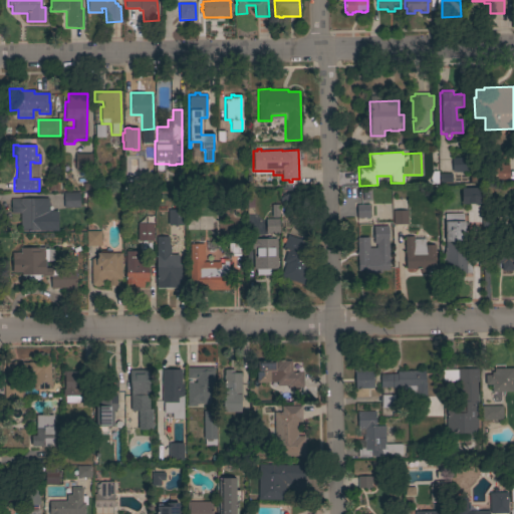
[(91,154),(91,171),(74,170),(75,154),(91,154)]
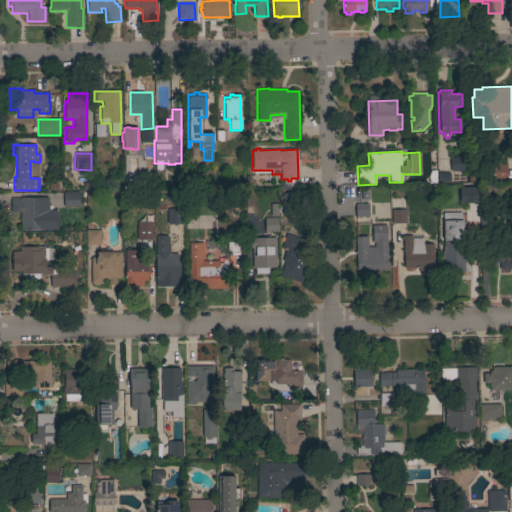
[(466,171),(450,171),(450,157),(466,157),(466,171)]
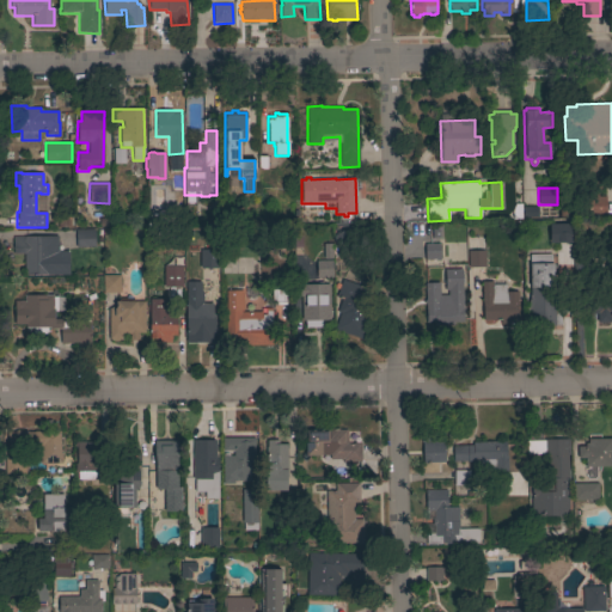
[(583,216),(583,204),(580,204),(580,196),(598,195),(598,196),(605,196),(605,215),(583,216)]
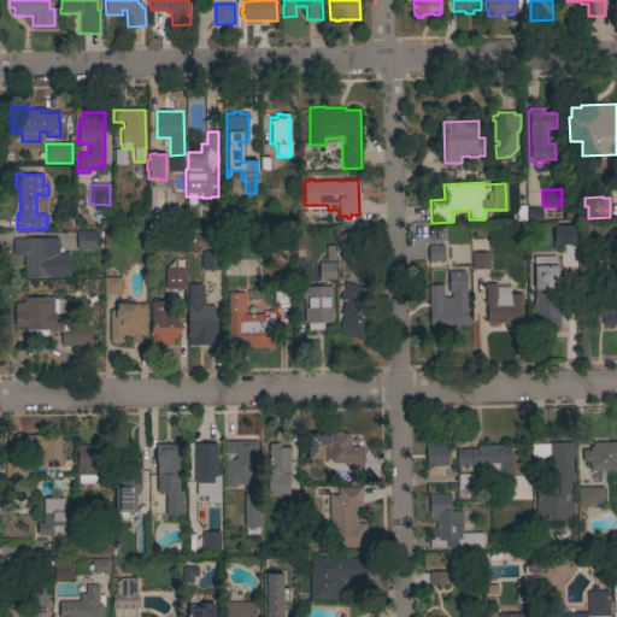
[(57,229),(57,217),(72,217),(72,229),(57,229)]
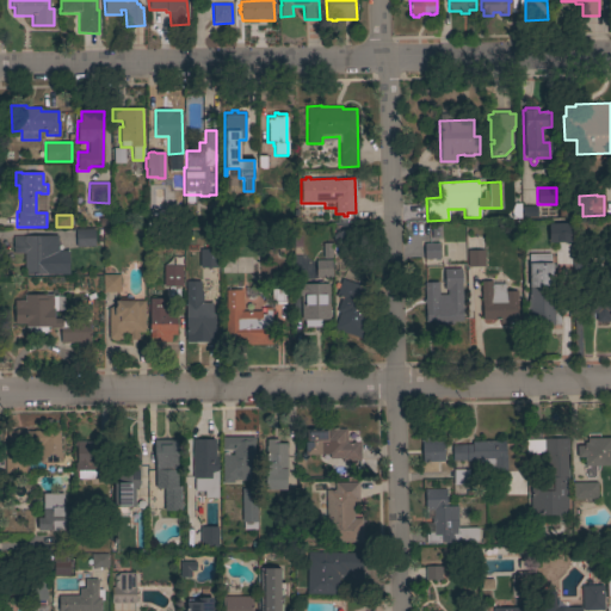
[(352,222),(352,245),(333,245),(333,235),(349,226),(333,227),(333,223),(352,222)]
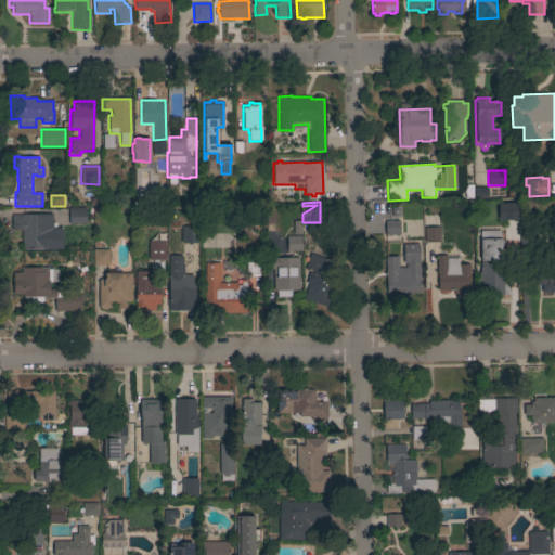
[(521,203),(521,220),(498,221),(498,204),(521,203)]
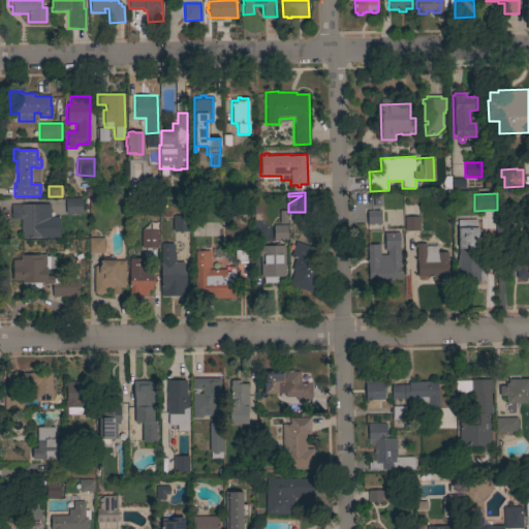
[(65,213),(65,200),(82,200),(82,213),(65,213)]
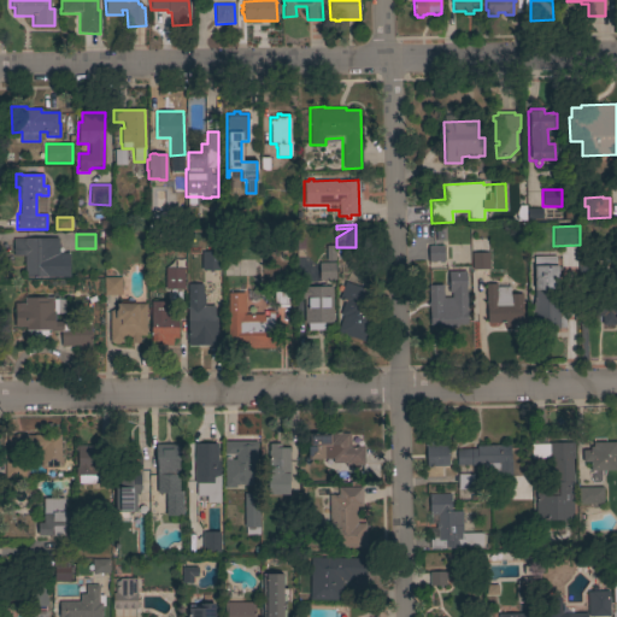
[(24,277),(24,256),(12,256),(12,239),(58,238),(58,253),(69,253),(69,277),(24,277)]
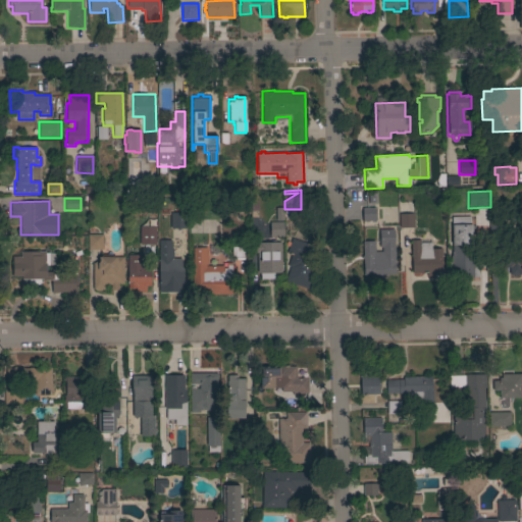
[(375,208),(375,221),(375,222),(371,222),(371,221),(362,221),(362,208),(375,208)]
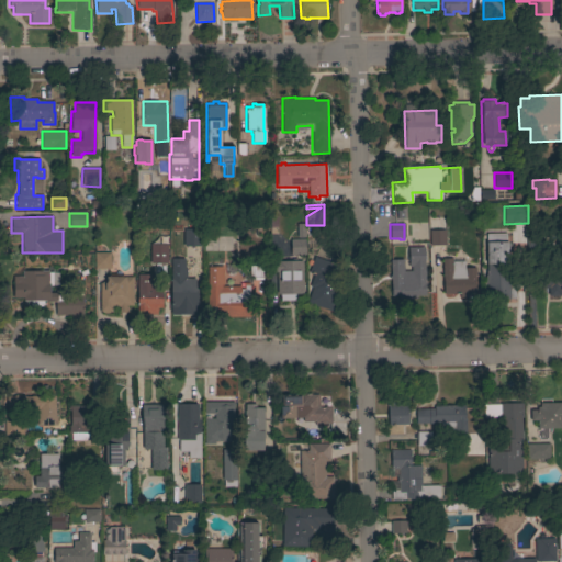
[(181,247),(195,247),(194,231),(181,232),(181,247)]
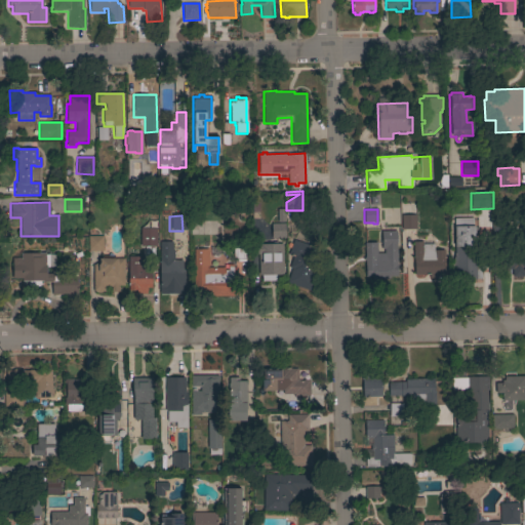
[(415,230),(401,230),(401,215),(415,215),(415,230)]
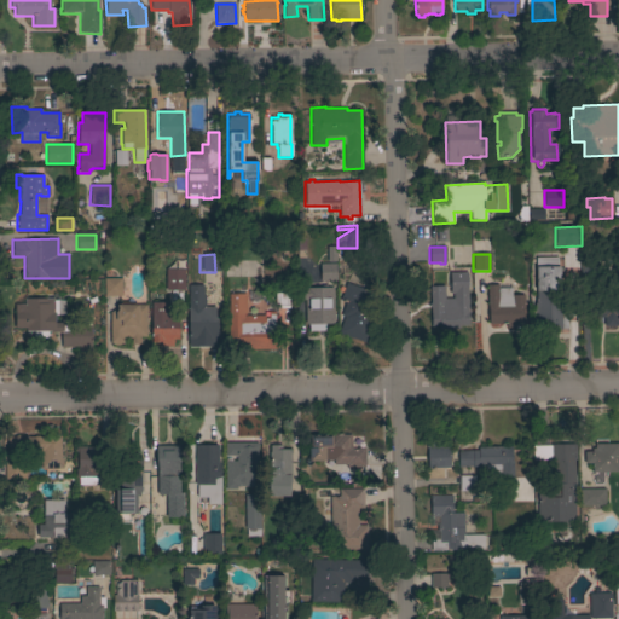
[(556,256),(556,266),(560,266),(561,305),(566,305),(567,329),(536,330),(536,313),(534,313),(534,304),(536,304),(536,293),(536,268),(536,258),(556,256)]
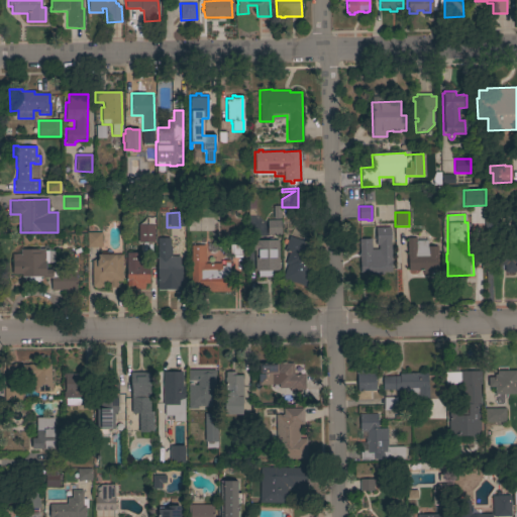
[(281,220),(281,235),(267,235),(267,220),(281,220)]
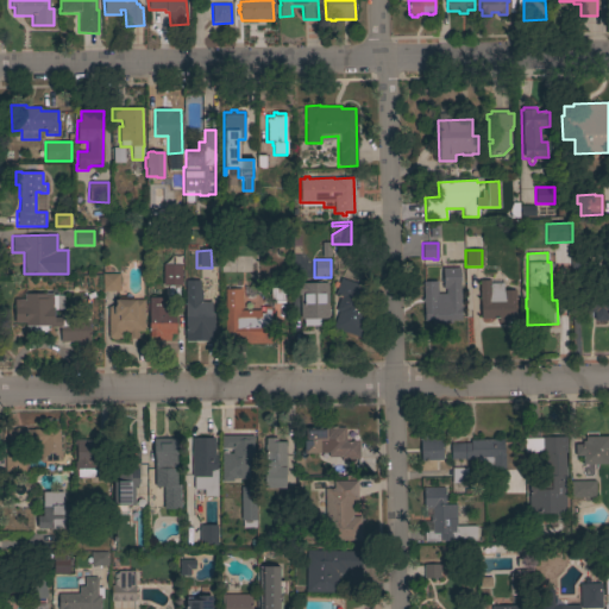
[(571,261),(589,261),(589,289),(572,289),(571,261)]
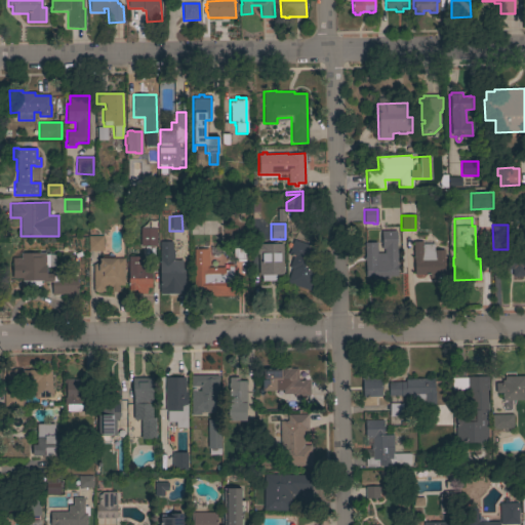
[(156,246),(140,246),(140,228),(156,229),(156,246)]
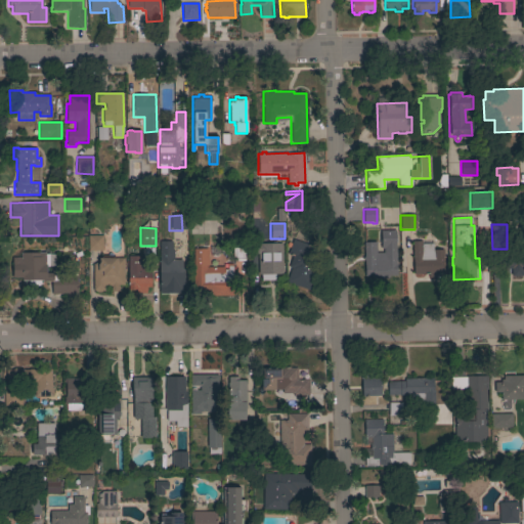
[(396,275),(388,275),(388,278),(372,278),(372,276),(364,276),(364,274),(363,273),(363,270),(364,269),(364,266),(364,260),(363,260),(363,258),(364,258),(363,243),(376,242),(376,253),(383,253),(383,249),(381,249),(381,231),(395,230),(396,275)]
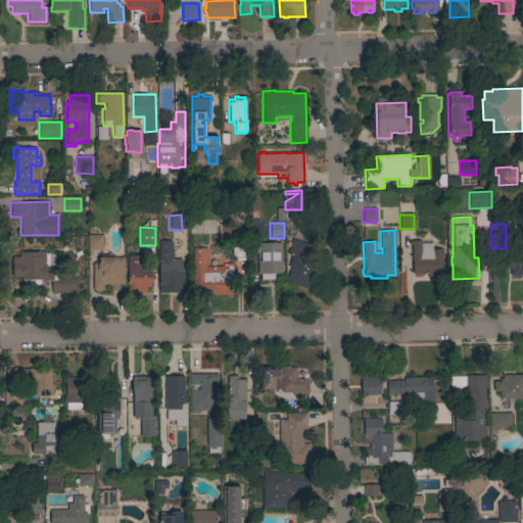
[(102,250),(88,249),(88,235),(102,236),(102,250)]
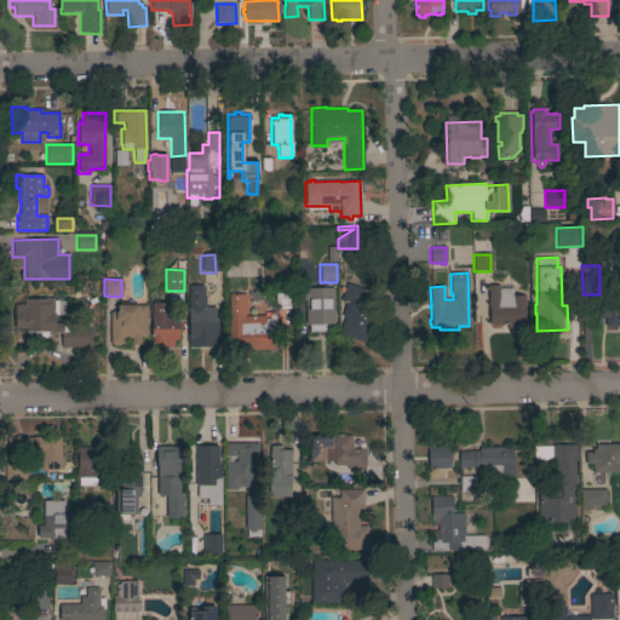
[(380,296),(365,343),(338,334),(349,304),(344,303),(344,302),(340,300),(346,283),(380,296)]
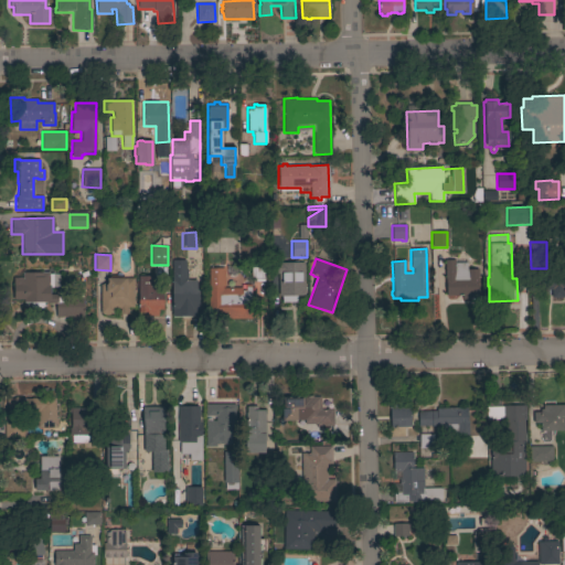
[(445,260),(454,259),(455,264),(467,263),(467,269),(478,269),(478,278),(478,279),(478,298),(466,299),(466,298),(460,298),(460,295),(455,295),(454,296),(446,296),(445,260)]
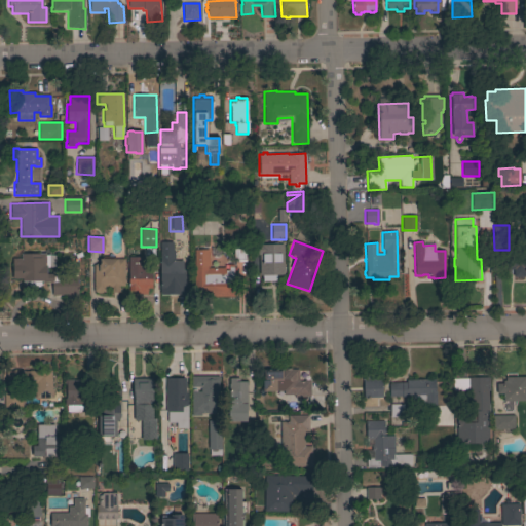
[(284,275),(275,276),(276,282),(262,282),(262,276),(259,276),(259,255),(256,255),(256,245),(272,245),(272,242),(277,242),(277,245),(284,243),(284,275)]
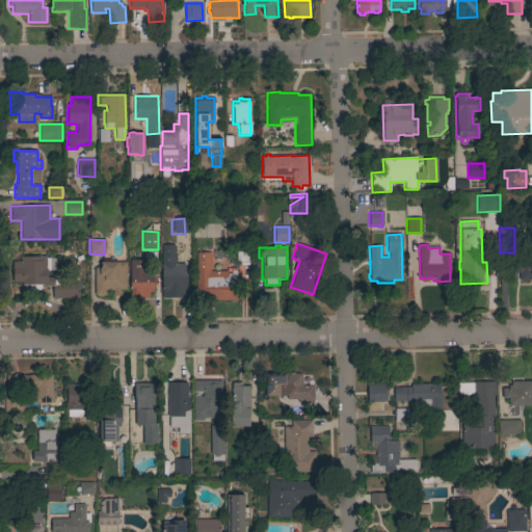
[(248,263),(236,263),(236,251),(249,251),(248,263)]
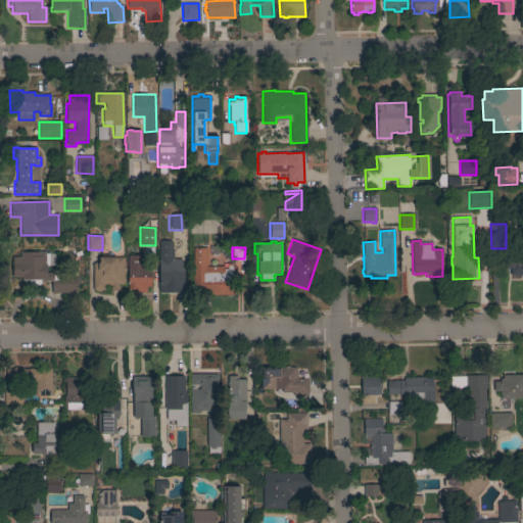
[(192,295),(193,248),(205,248),(205,267),(232,267),(232,295),(192,295)]
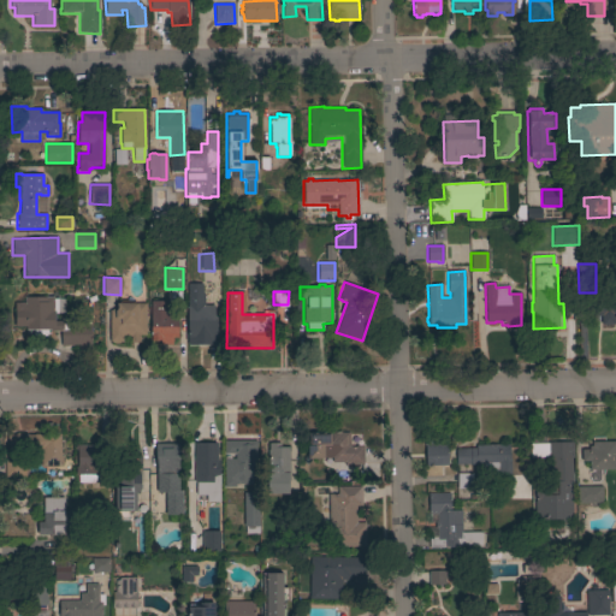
[(34,327),(27,327),(15,327),(15,303),(24,302),(24,297),(53,296),(53,298),(64,298),(64,313),(54,313),(54,321),(61,321),(61,318),(67,318),(67,325),(83,325),(83,318),(89,318),(89,325),(90,325),(90,349),(77,349),(77,345),(60,347),(60,331),(49,331),(49,330),(47,330),(47,336),(34,336),(34,327)]
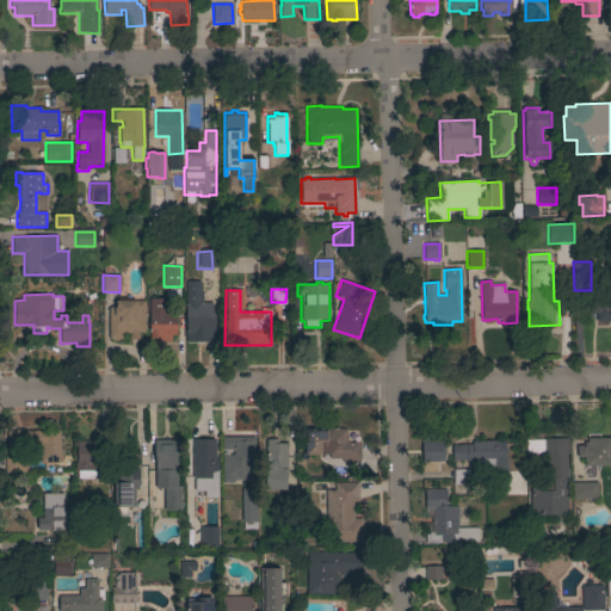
[(610,313),(609,313),(609,322),(596,322),(596,313),(585,314),(585,297),(610,296),(610,313)]
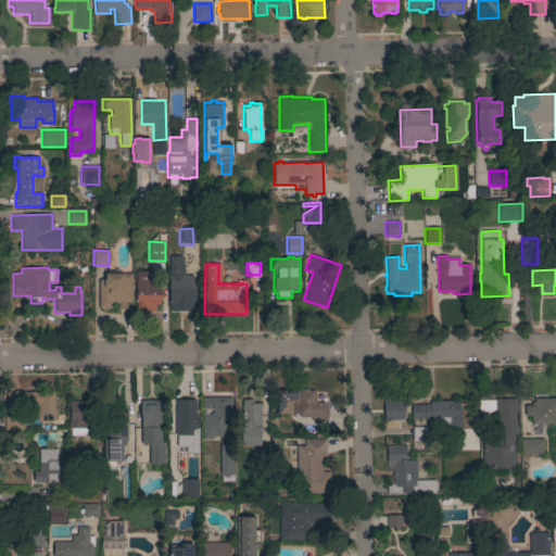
[(131,289),(131,290),(131,291),(131,292),(131,302),(125,302),(125,310),(117,310),(117,304),(110,304),(110,308),(109,308),(106,310),(102,310),(101,308),(99,308),(99,280),(101,280),(101,279),(105,279),(105,275),(104,275),(104,274),(105,274),(109,272),(118,273),(122,274),(131,274),(131,289)]
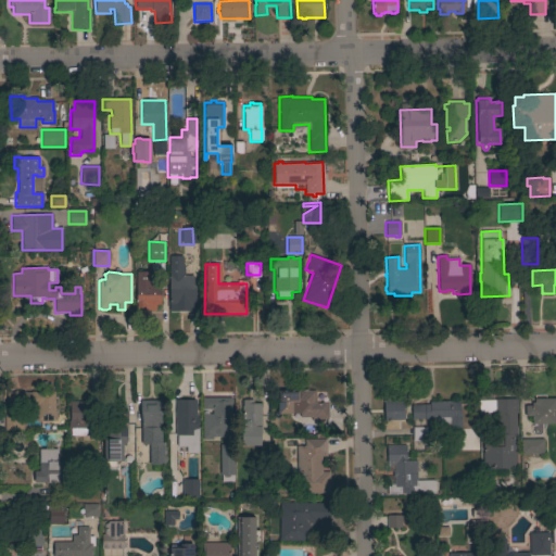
[(136,272),(150,272),(150,285),(161,285),(161,305),(155,305),(155,312),(144,312),(144,307),(136,307),(136,304),(136,272)]
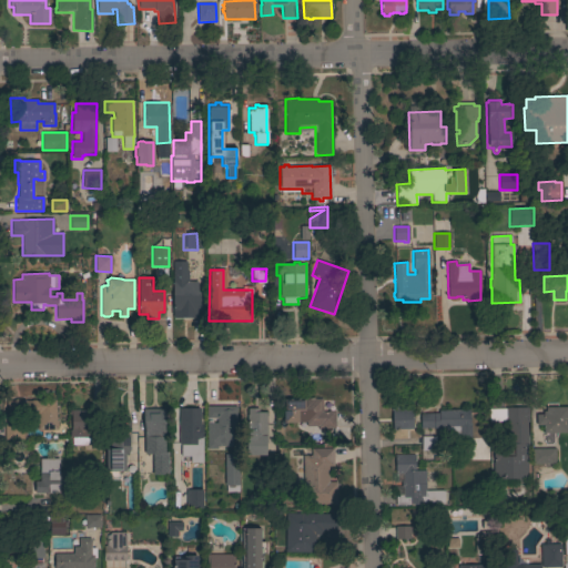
[(198,282),(198,292),(200,292),(200,314),(191,314),(191,317),(182,317),(182,315),(172,315),(172,282),(198,282)]
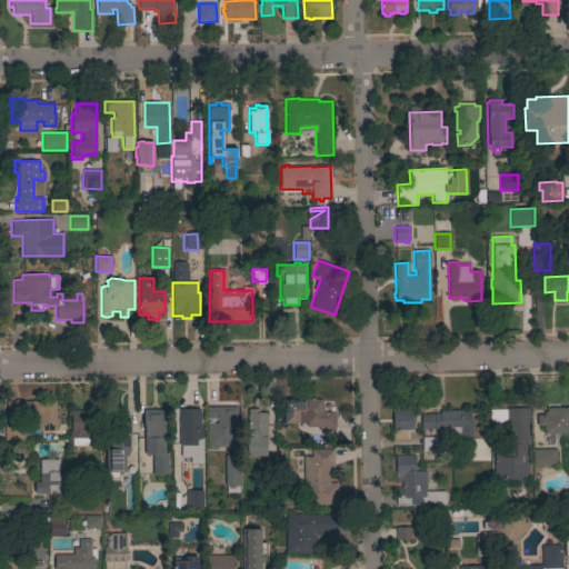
[(318,427),(307,427),(306,423),(299,423),(283,423),(283,400),(303,400),(303,399),(315,398),(315,400),(322,400),(322,412),(325,412),(325,413),(328,413),(328,412),(336,411),(336,429),(318,429),(318,427)]
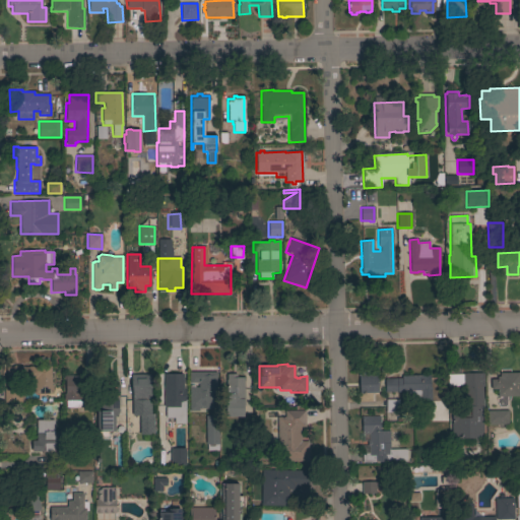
[(360,394),(359,376),(358,365),(377,365),(378,393),(360,394)]
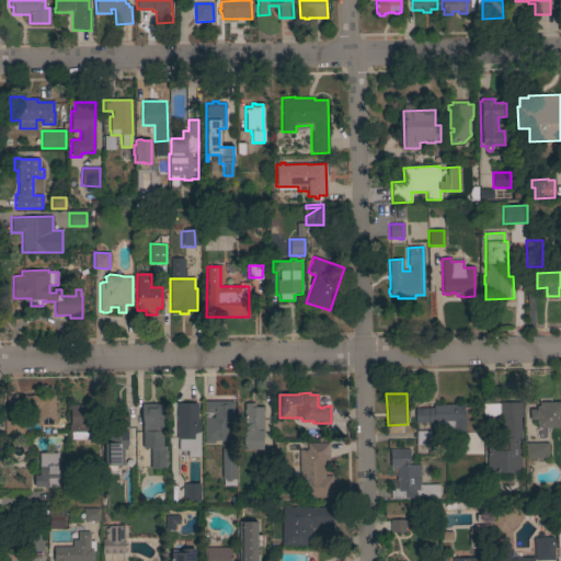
[(14,396),(14,395),(22,395),(22,396),(55,395),(55,412),(56,412),(56,424),(36,424),(36,410),(16,410),(16,415),(7,415),(7,397),(14,396)]
